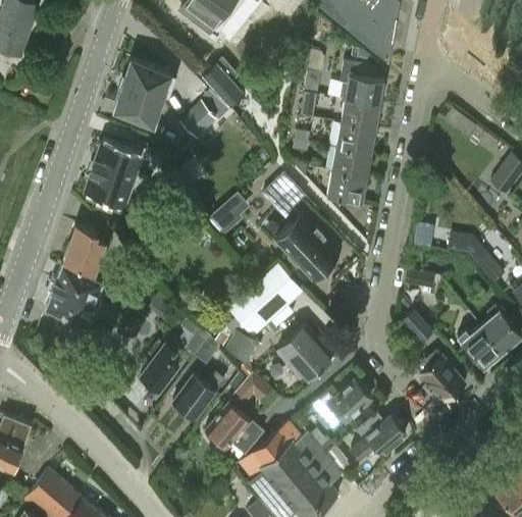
[(22,3),(22,0),(6,0),(0,18),(0,51),(19,58),(38,8),(22,3)]
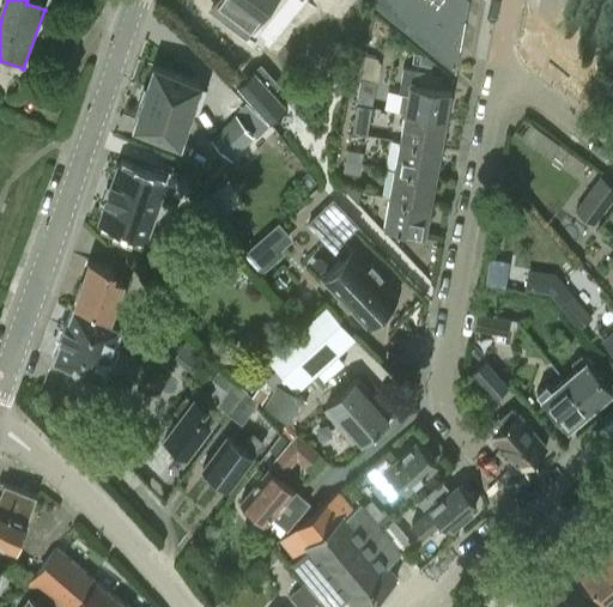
[(299,0),(303,2),(303,0),(223,0),(212,16),(247,41),(277,0),(299,0)]
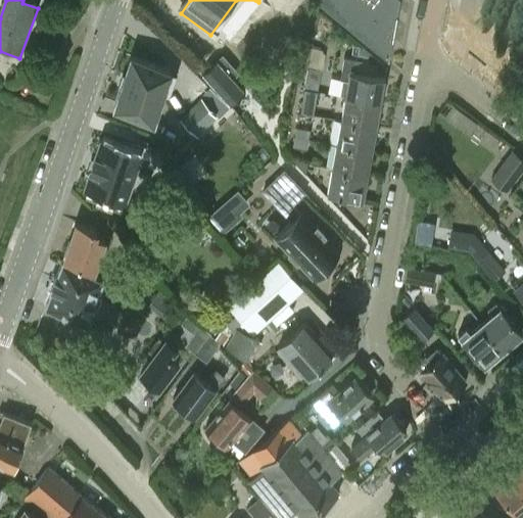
[(312,0),(388,64),(398,0),(312,0)]
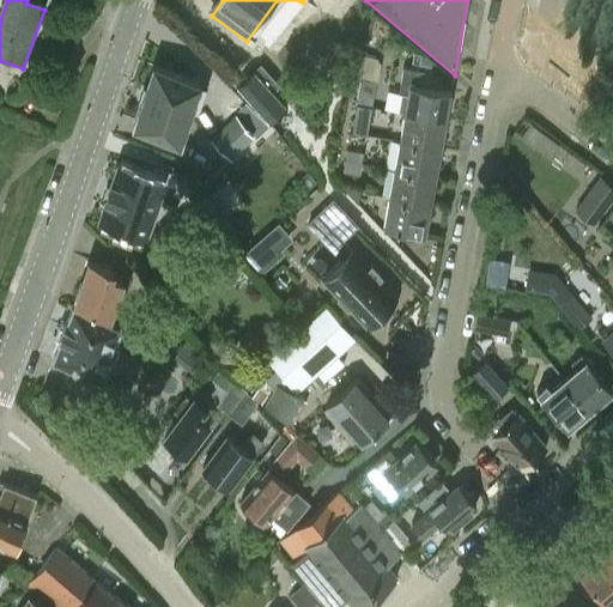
[(413,58),(412,68),(430,71),(431,65),(426,60),(413,58)]
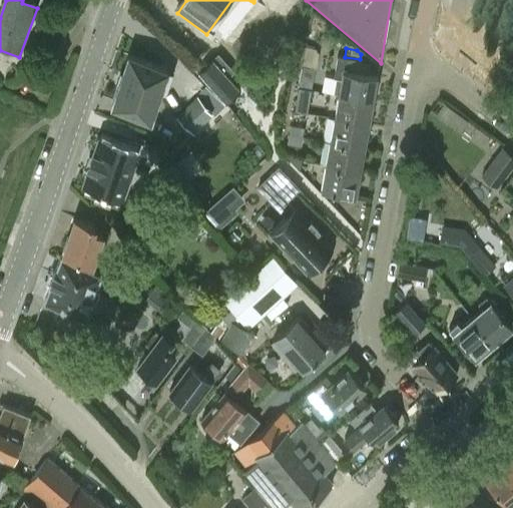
[(157,96),(166,72),(128,59),(121,78),(120,77),(119,76),(117,83),(157,96)]
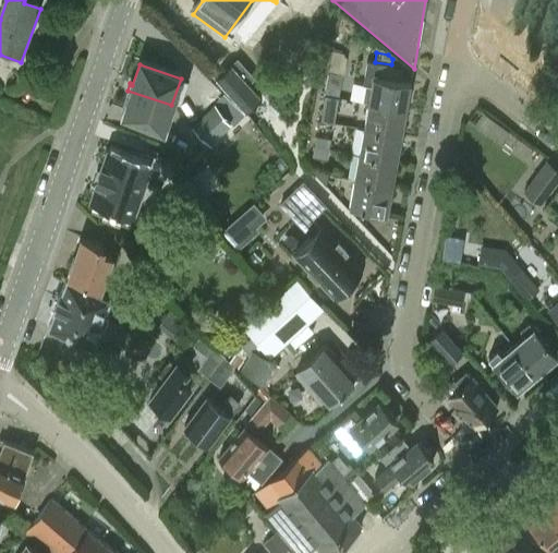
[(379,82),(383,69),(367,65),(364,80),(367,81),(365,89),(371,91),(367,107),(405,115),(411,87),(379,82)]
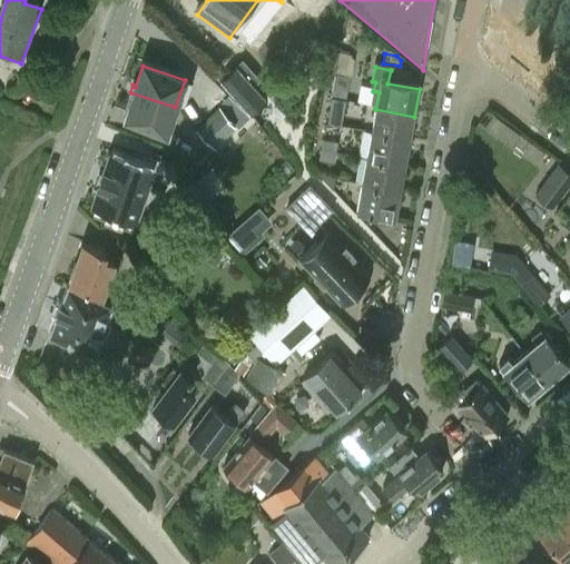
[(252,119),(268,104),(238,71),(222,87),(252,119)]
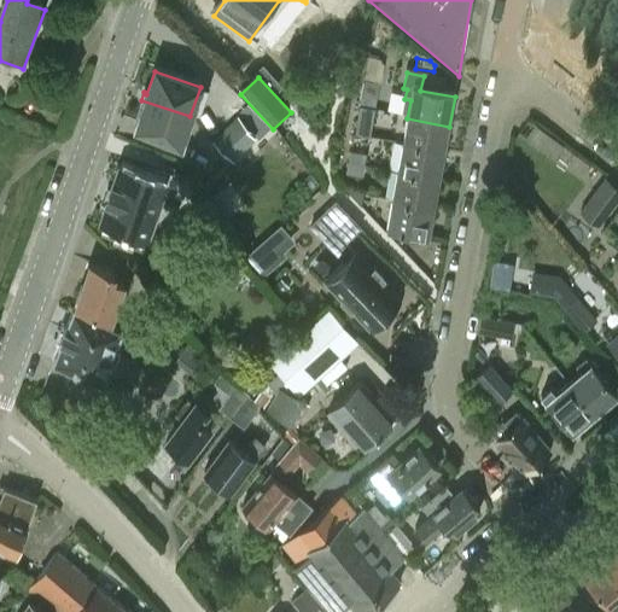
[(374,114),(379,87),(365,83),(359,110),(374,114)]
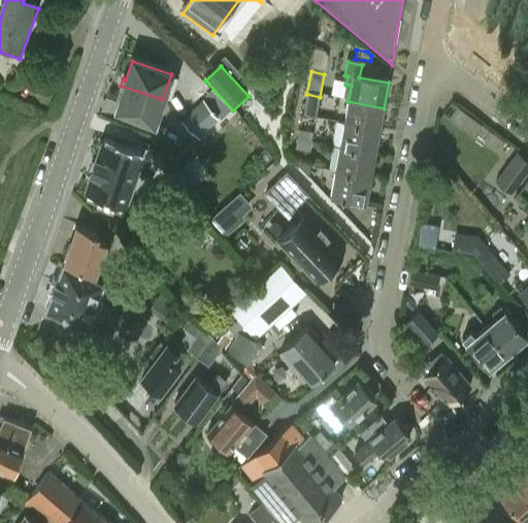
[(154,125),(162,99),(121,86),(119,92),(120,92),(122,92),(114,111),(154,125)]
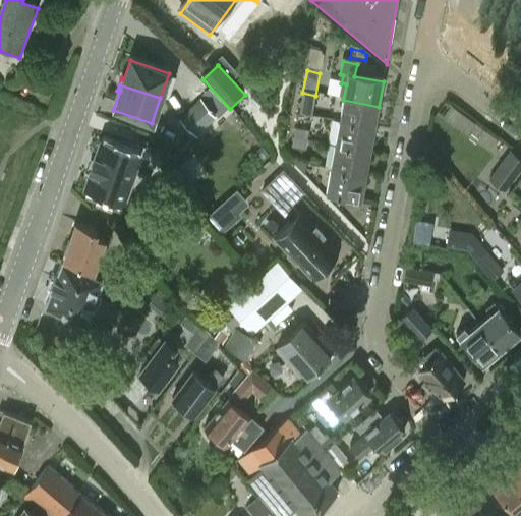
[(208,92),(200,100),(208,106),(216,98),(208,92)]
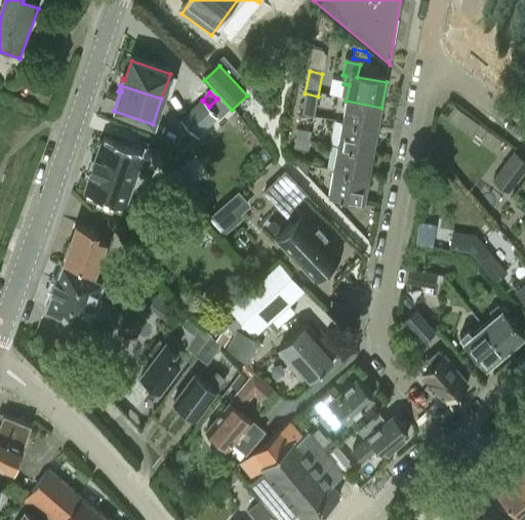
[(316,105),(318,96),(305,93),(304,103),(316,105)]
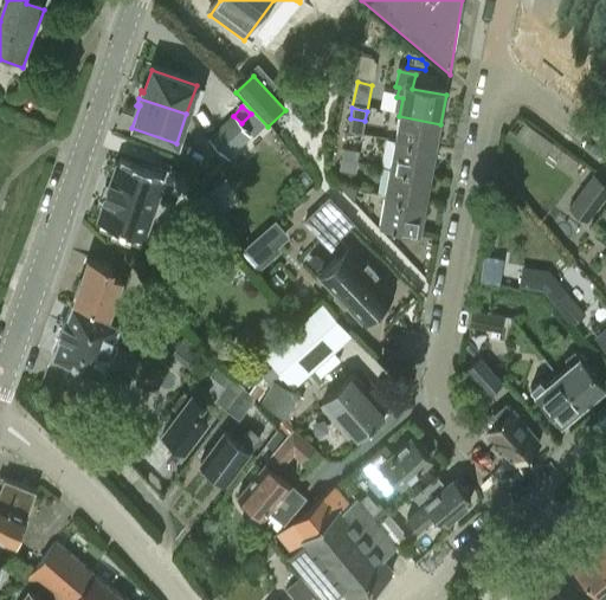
[(250,135),(260,124),(252,116),(243,127),(232,117),(208,142),(225,159),(249,135),(250,135)]
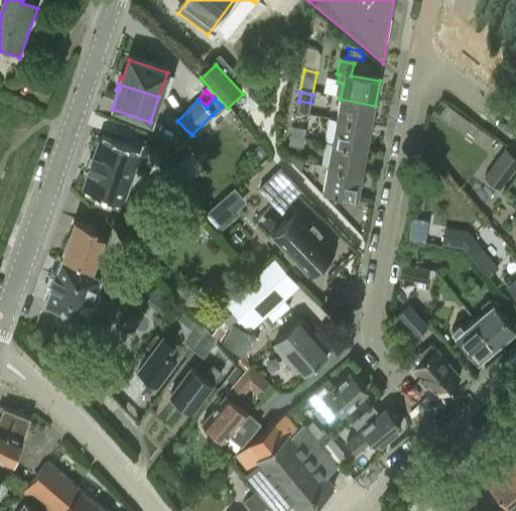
[(370,130),(375,106),(340,99),(336,123),(370,130)]
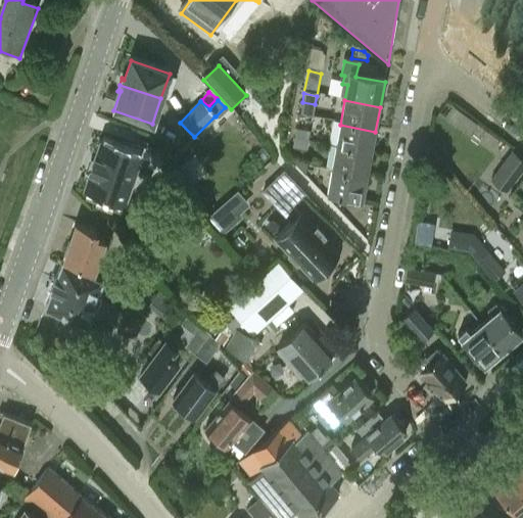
[(470,139),(480,127),(453,105),(443,119),(470,139)]
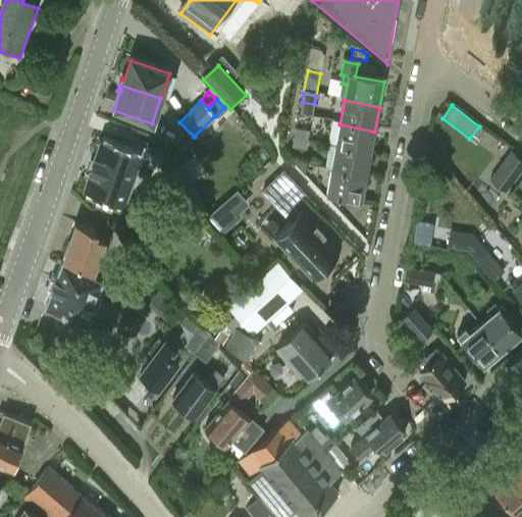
[(370,155),(374,132),(340,124),(334,148),(370,155)]
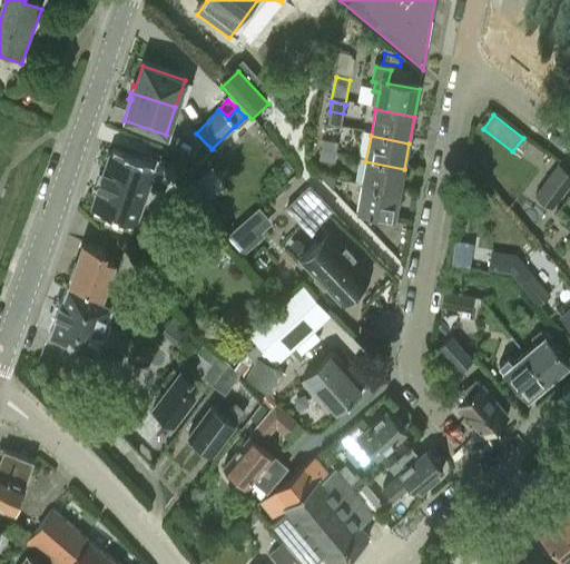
[(335,156),(337,146),(323,144),(321,154),(335,156)]
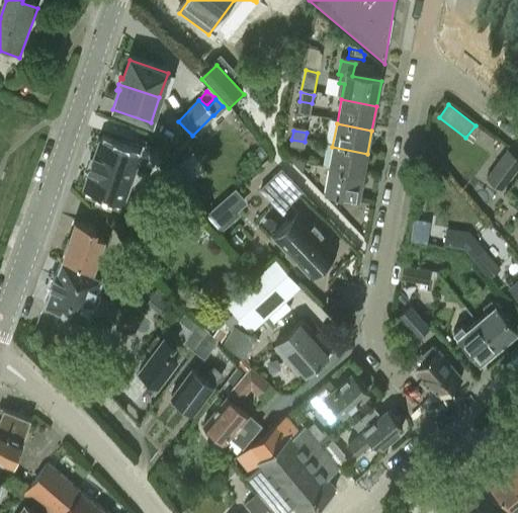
[(304,152),(305,142),(291,140),(289,150),(304,152)]
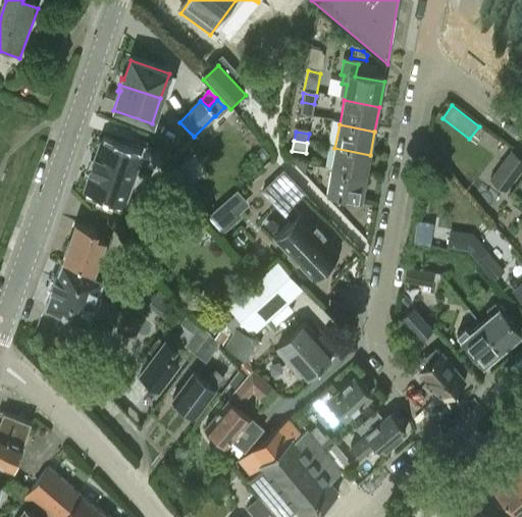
[(120,204),(138,155),(102,144),(96,162),(93,161),(90,172),(92,173),(86,192),(120,204)]
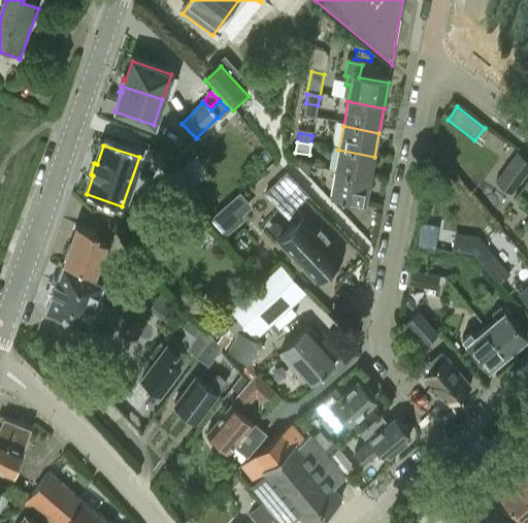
[(369,181),(374,157),(338,150),(334,174),(369,181)]
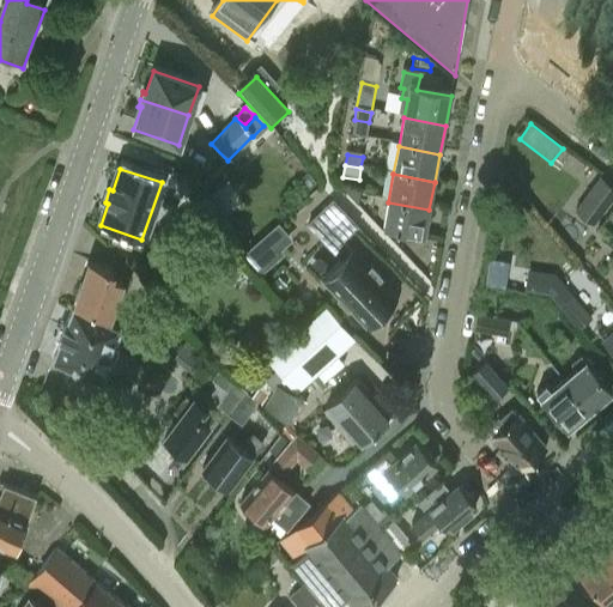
[(593,190),(575,214),(588,224),(596,212),(602,216),(611,204),(612,199),(612,189),(599,180),(593,190)]
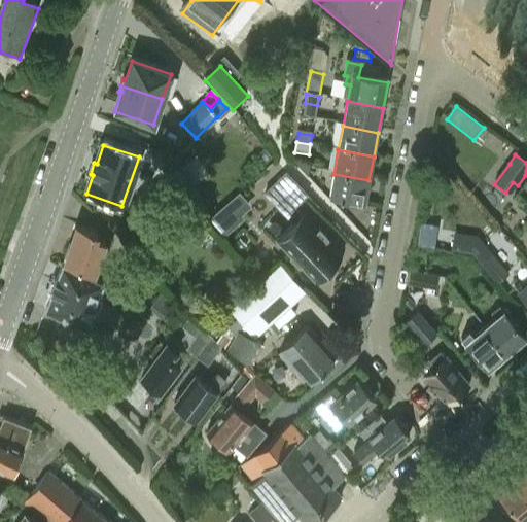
[(307,180),(310,166),(295,165),(295,168),(307,180)]
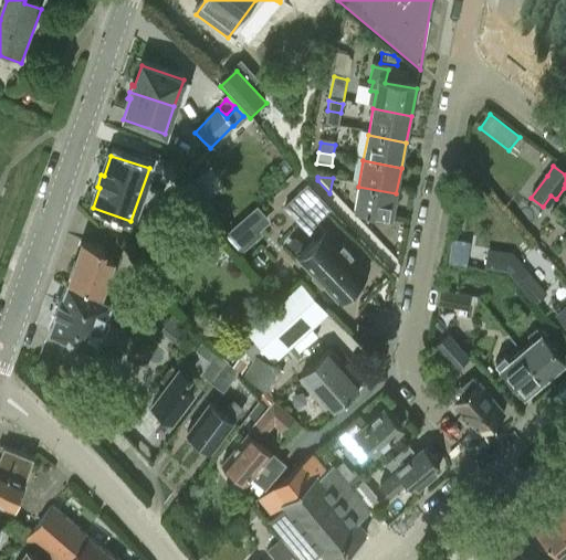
[(391,220),(396,193),(358,187),(353,212),(391,220)]
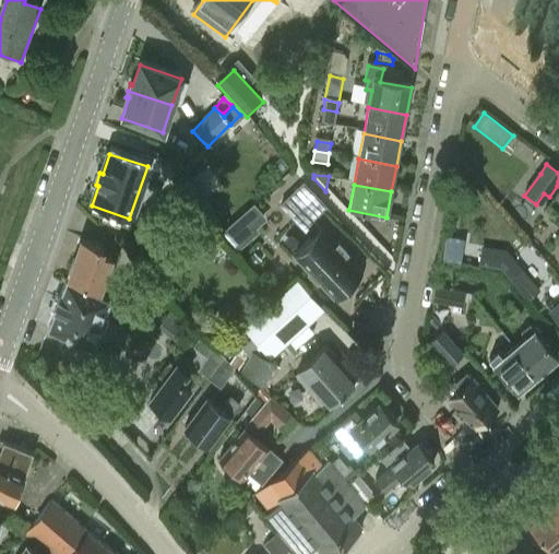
[(311,223),(325,210),(302,187),(281,208),(311,240),(295,257),(334,298),(340,293),(342,295),(357,281),(354,279),(359,273),(311,223)]
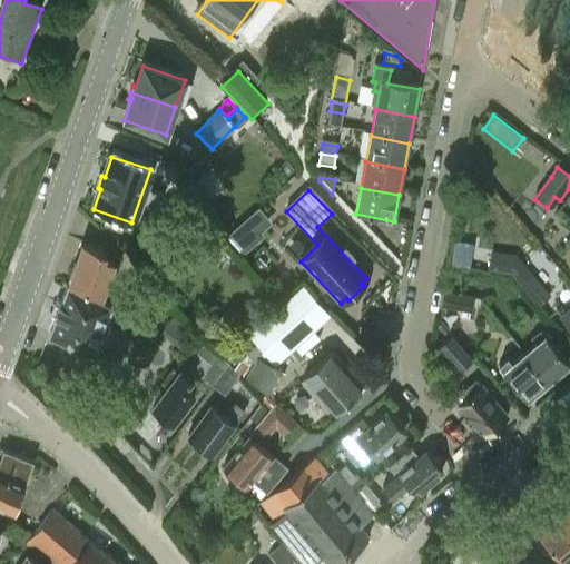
[(258,213),(225,241),(241,259),(265,239),(262,235),(272,226),(266,220),(263,217),(258,213)]
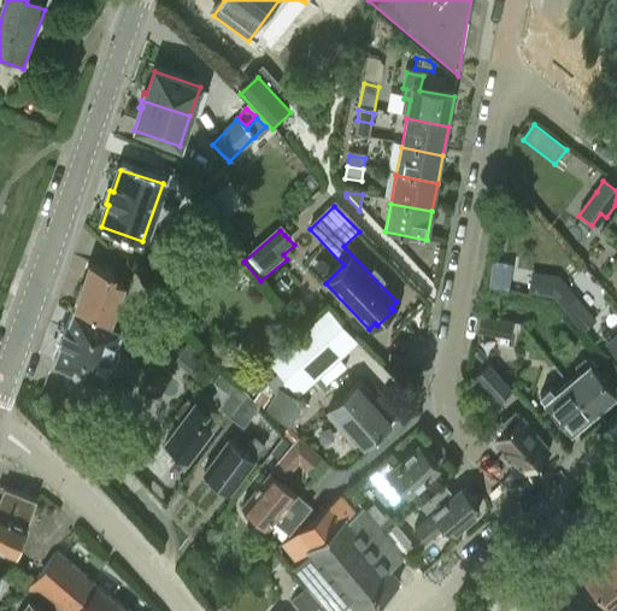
[(488,291),(507,293),(511,268),(492,265),(488,291)]
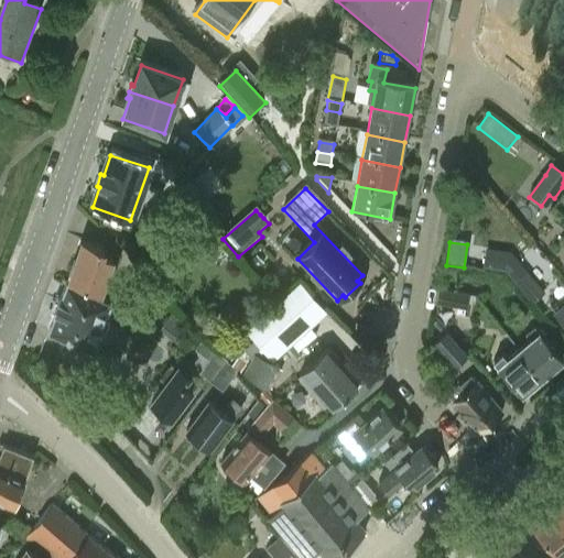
[(101,255),(102,251),(82,243),(67,283),(99,295),(112,260),(101,255)]
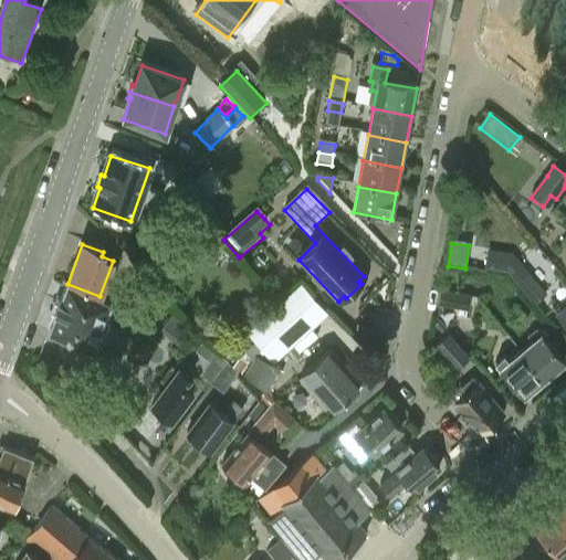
[(488,255),(485,272),(507,275),(515,285),(533,307),(546,296),(528,274),(525,276),(511,259),(488,255)]
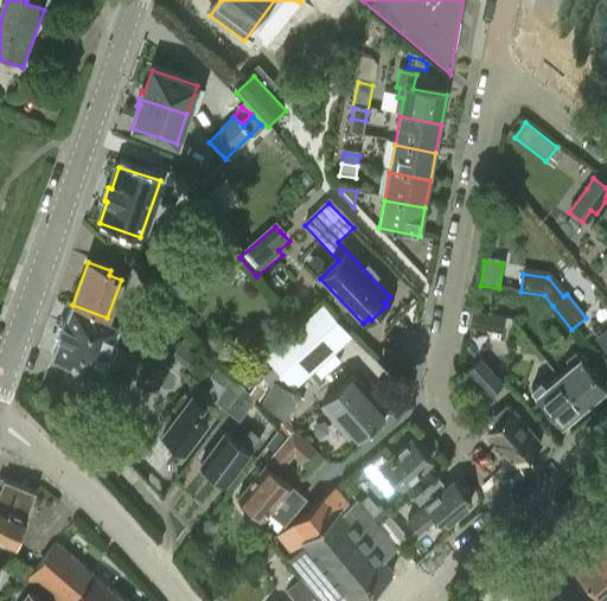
[(276,280),(270,286),(278,293),(283,287),(276,280)]
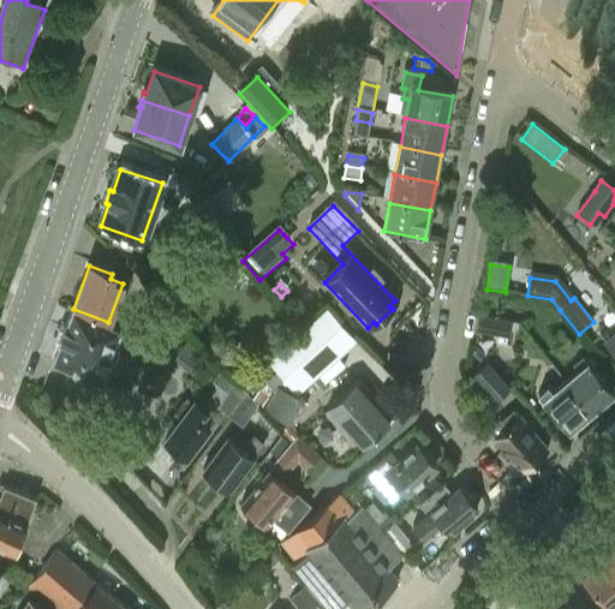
[(296,396),(356,341),(327,310),(272,362),(280,371),(269,381),(278,390),(269,409),(281,413),(278,422),(292,428),(294,419),(297,421),(303,405),(292,399),(296,396)]
